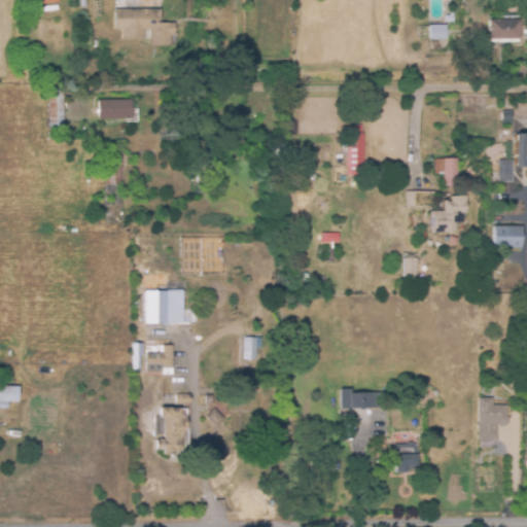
[(161,7),(161,21),(170,21),(170,44),(149,44),(149,29),(144,29),(144,39),(123,39),(123,30),(114,30),(114,8),(115,8),(115,0),(130,0),(130,7),(161,7)]
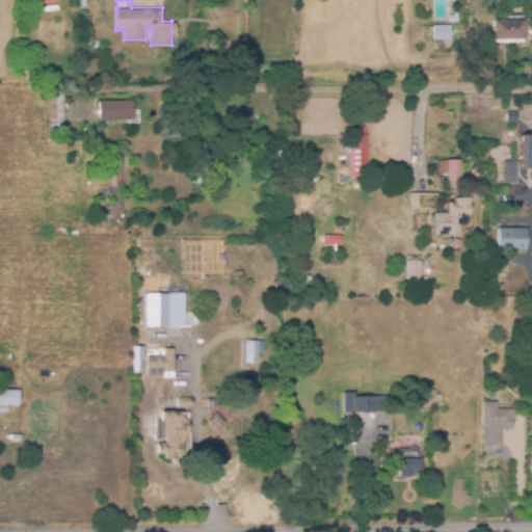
[(457,23),(450,23),(450,16),(453,16),(453,14),(458,14),(457,23)]
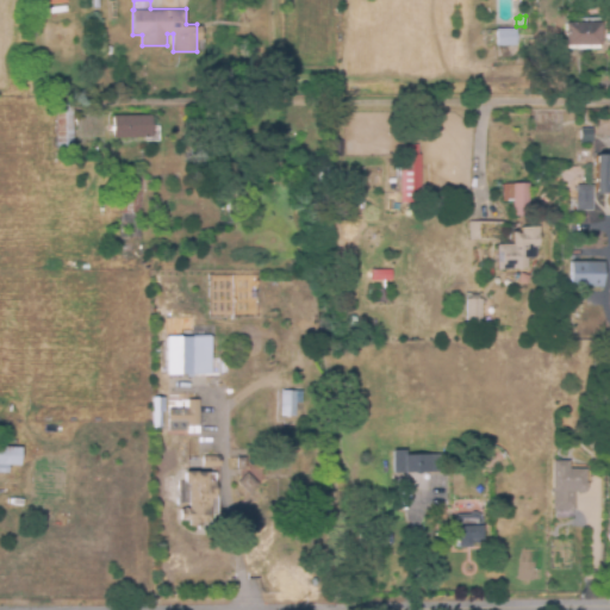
[(564,47),(564,23),(578,23),(578,18),(599,18),(599,45),(564,47)]
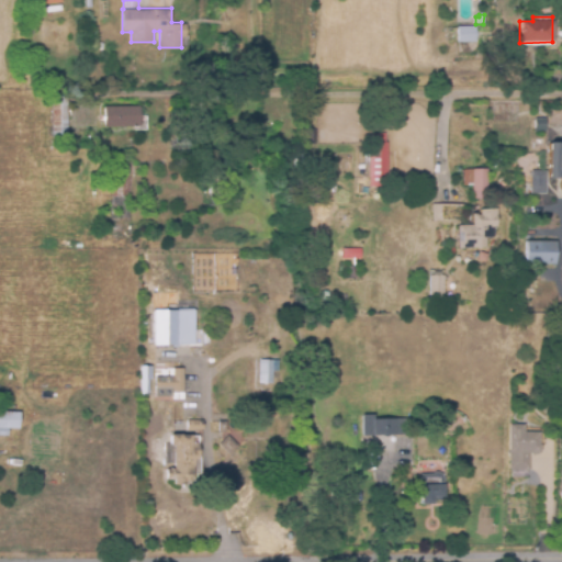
[(457,43),(457,27),(475,26),(475,43),(457,43)]
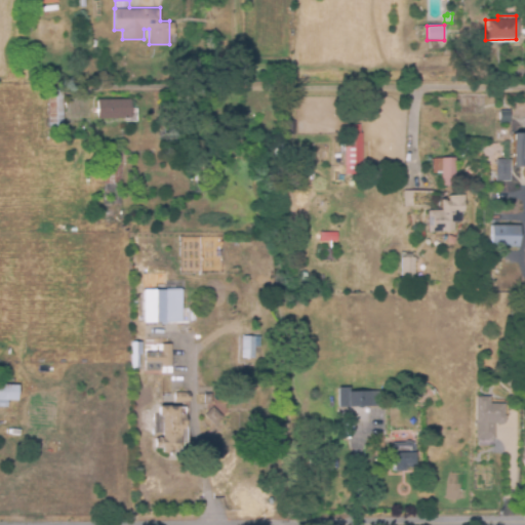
[(48,120),(47,90),(62,89),(63,119),(48,120)]
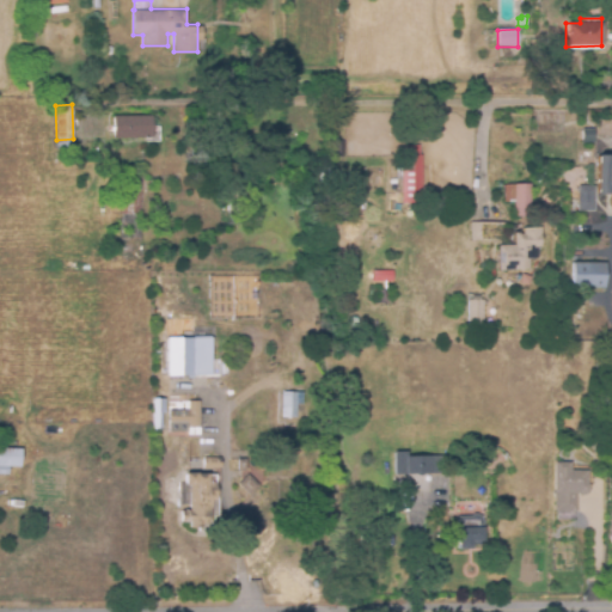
[(150,140),(111,140),(111,117),(150,118),(150,140)]
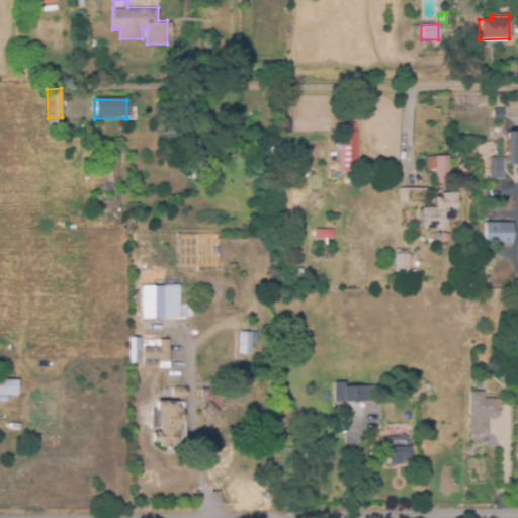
[(490,141),(490,128),(492,128),(492,135),(500,134),(500,140),(490,141)]
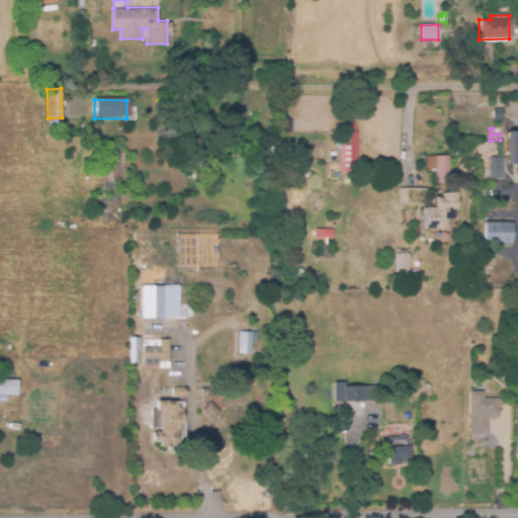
[(517,131),(517,176),(516,176),(516,162),(505,162),(505,131),(517,131)]
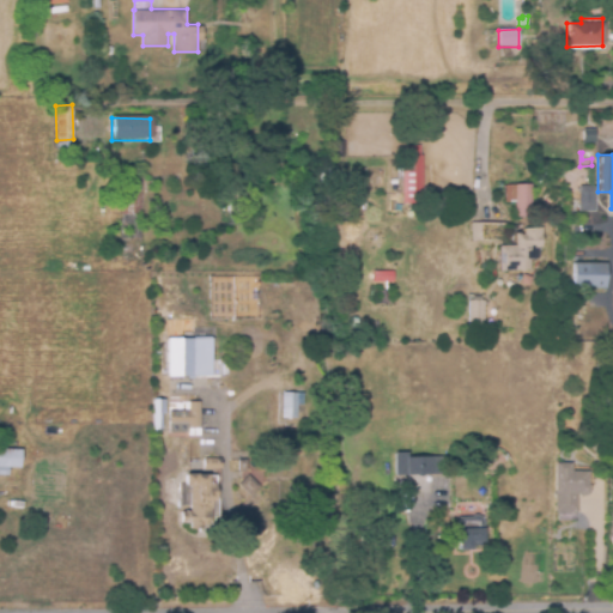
[(402,204),(402,157),(423,157),(423,204),(402,204)]
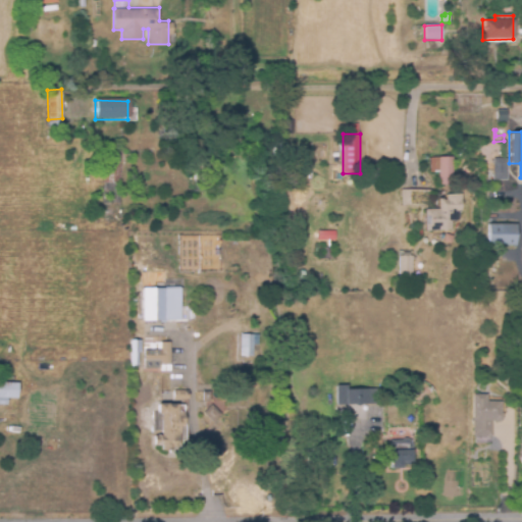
[(271,158),(271,142),(281,141),(282,157),(271,158)]
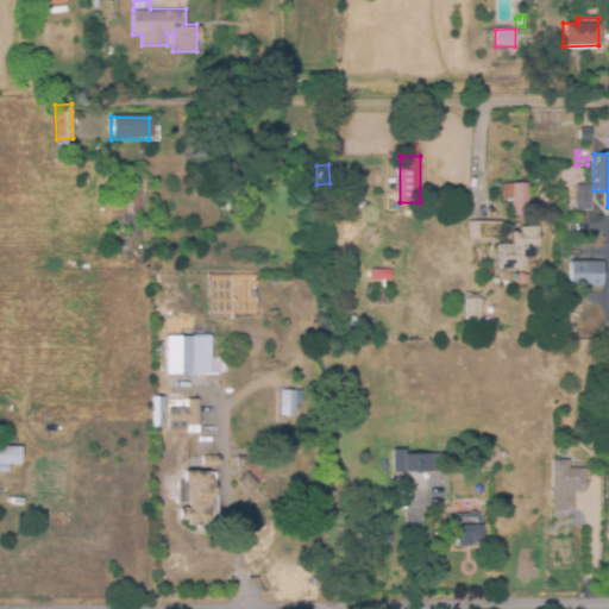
[(512,217),(512,201),(501,202),(501,184),(528,183),(529,215),(512,217)]
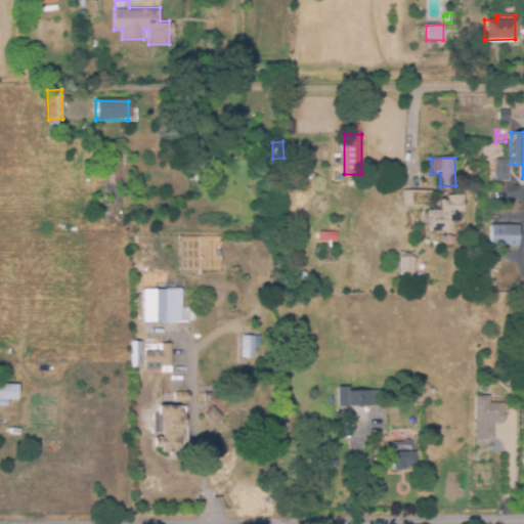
[(509,182),(494,181),(495,161),(510,162),(509,182)]
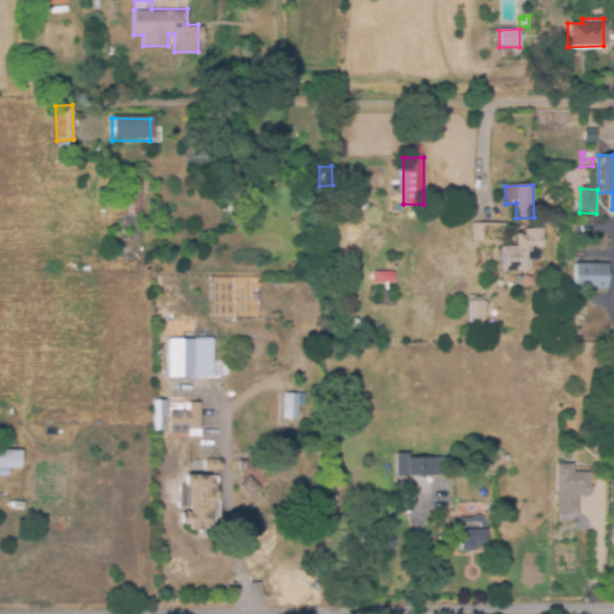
[(228,229),(227,205),(240,204),(240,228),(228,229)]
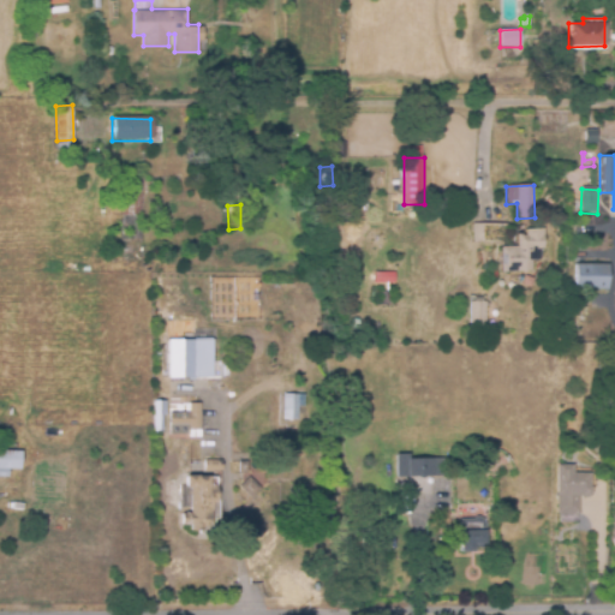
[(419,216),(418,207),(431,207),(433,215),(419,216)]
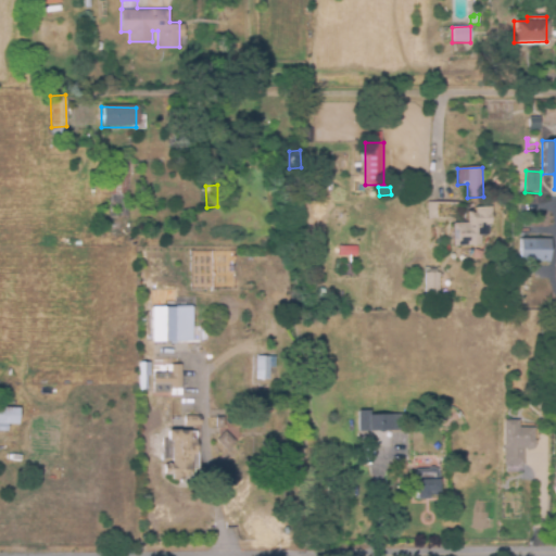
[(458,237),(458,228),(468,228),(468,213),(491,213),(491,225),(480,225),(481,237),(458,237)]
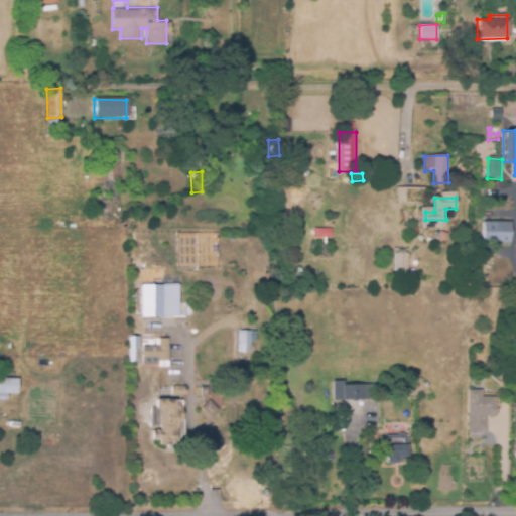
[(510,244),(482,243),(483,222),(510,223),(510,244)]
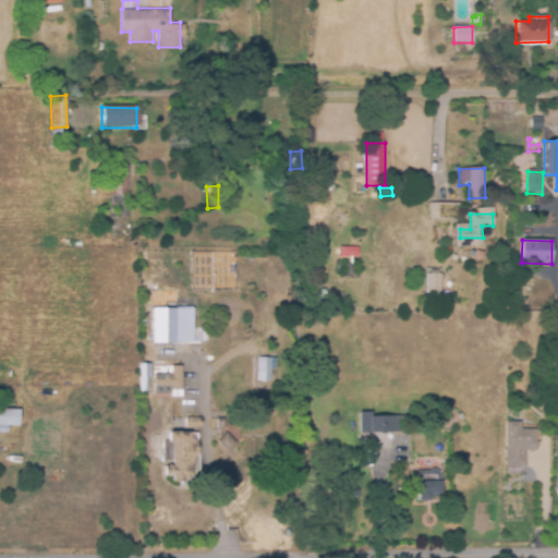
[(425,303),(425,275),(441,274),(441,303),(425,303)]
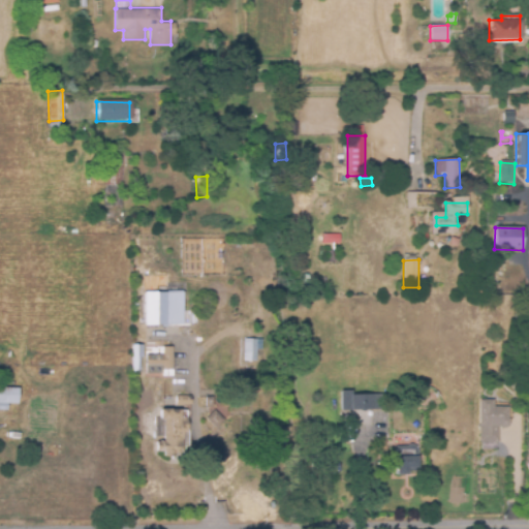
[(179,325),(143,325),(143,293),(164,293),(164,299),(179,299),(179,325)]
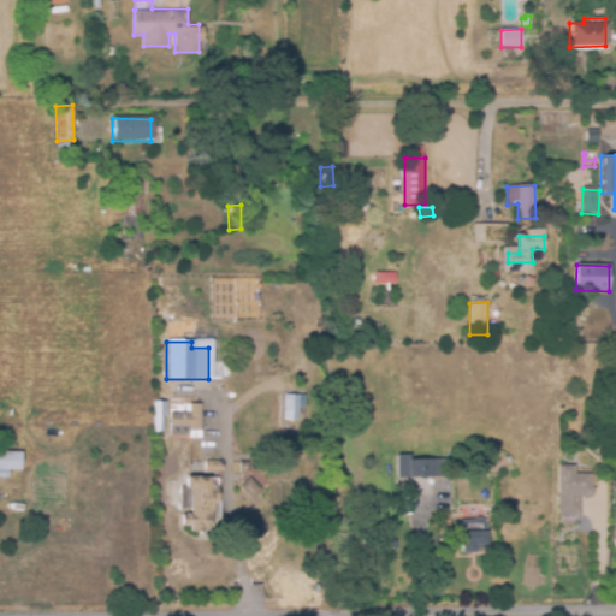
[(298,420),(285,420),(285,396),(298,396),(298,420)]
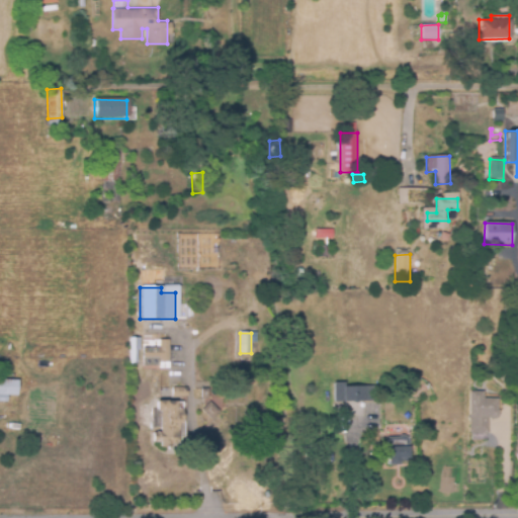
[(136,364),(128,364),(128,338),(136,338),(138,338),(139,349),(136,349),(136,364)]
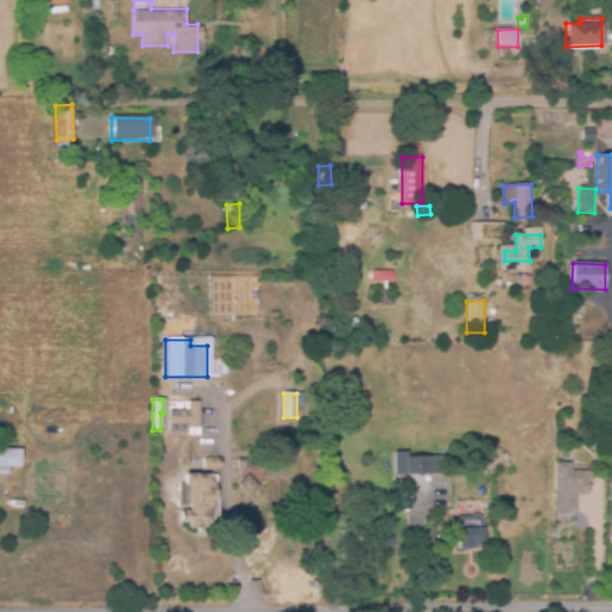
[(185,434),(167,434),(167,411),(185,411),(185,403),(199,403),(199,430),(185,430),(185,434)]
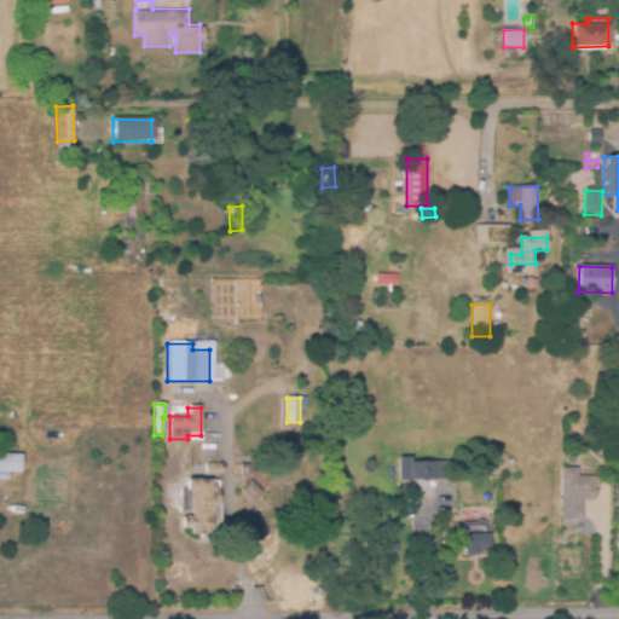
[(18,473),(0,472),(0,455),(18,456),(18,473)]
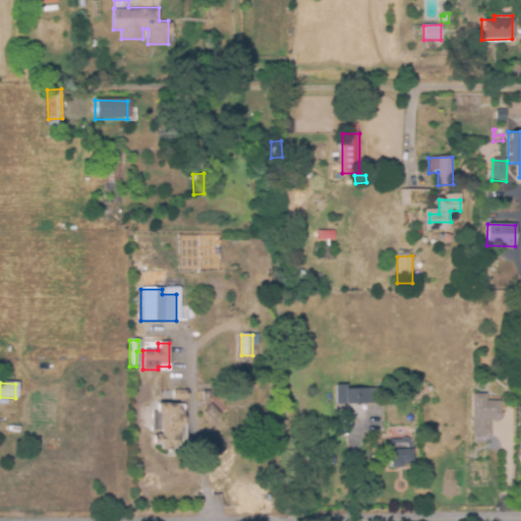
[(345,385),(345,390),(373,390),(373,404),(345,404),(335,404),(334,385),(345,385)]
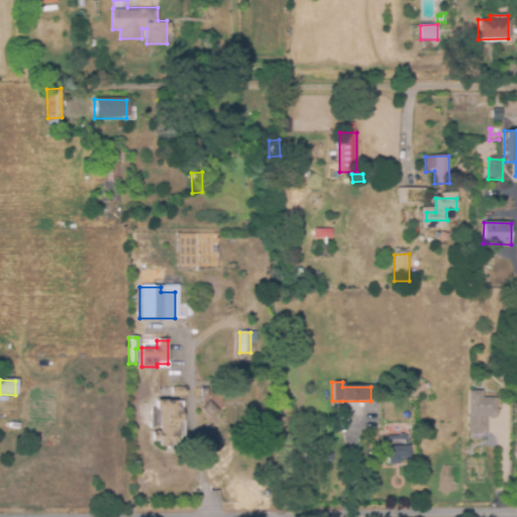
[(171,397),(171,388),(185,388),(185,397),(171,397)]
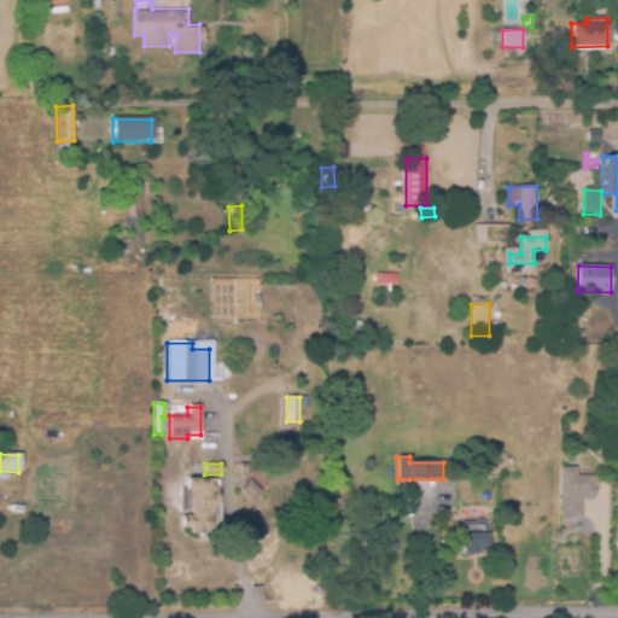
[(240,477),(239,464),(249,464),(249,477),(240,477)]
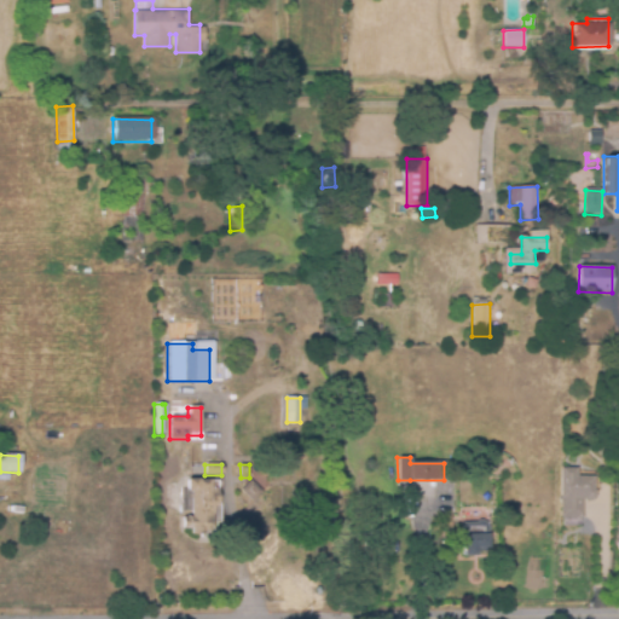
[(580,526),(563,526),(563,518),(560,518),(561,468),(578,468),(578,476),(595,476),(595,490),(597,492),(596,497),(593,502),(586,502),(585,499),(583,499),(583,519),(580,519),(580,526)]
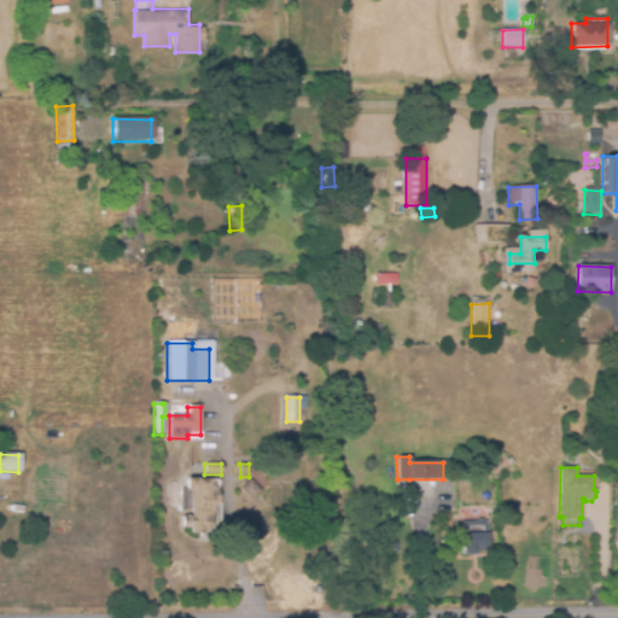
[(192,535),(192,528),(182,528),(182,516),(192,516),(191,490),(186,490),(186,478),(198,478),(198,479),(209,479),(209,489),(217,488),(217,506),(213,506),(213,528),(210,528),(210,530),(204,530),(204,534),(192,535)]
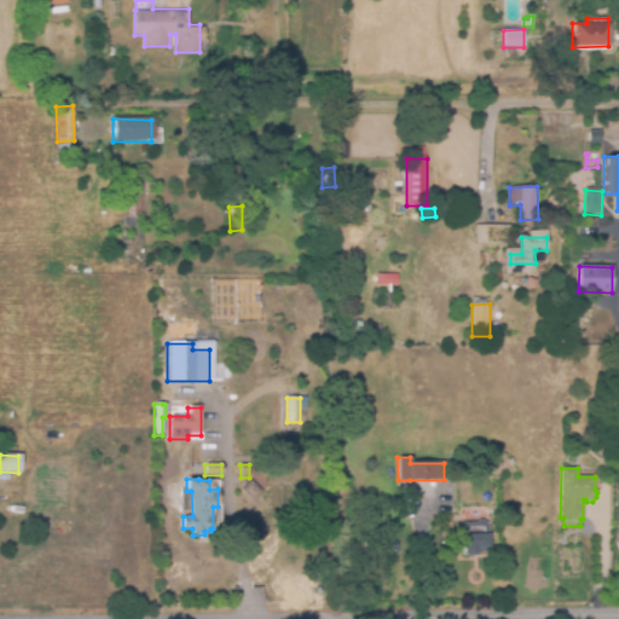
[(253,503),(239,490),(250,480),(262,492),(253,503)]
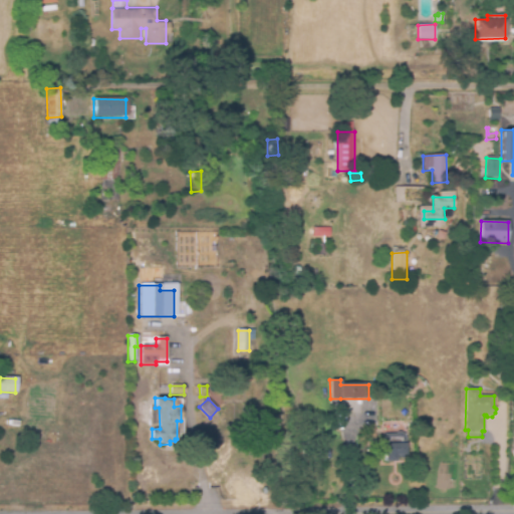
[(386,464),(384,439),(396,438),(396,444),(405,444),(405,458),(395,459),(395,463),(386,464)]
